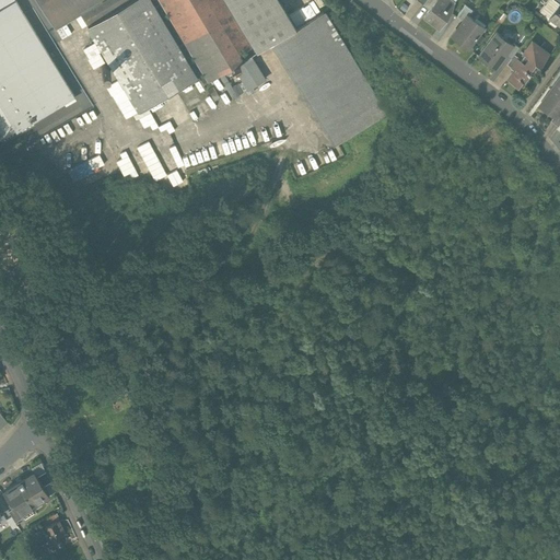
[(0,0),(0,143),(74,100),(13,0),(0,0)]
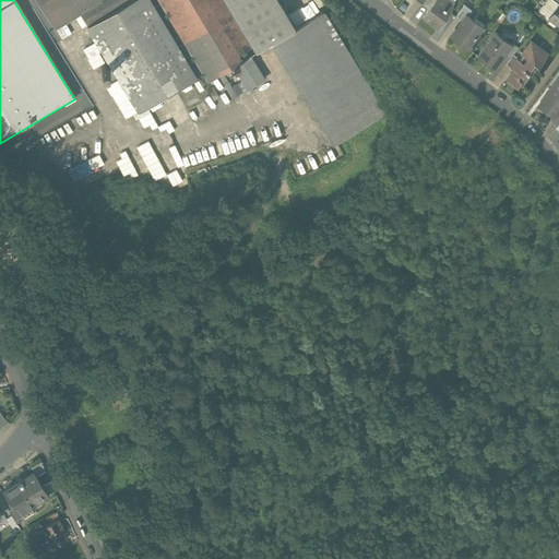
[(234,68),(251,58),(274,44),(296,30),(277,0),(36,0),(55,30),(79,15),(140,114),(156,104),(161,110),(155,114),(168,135),(215,106),(213,102),(219,98),(210,83),(234,68)]
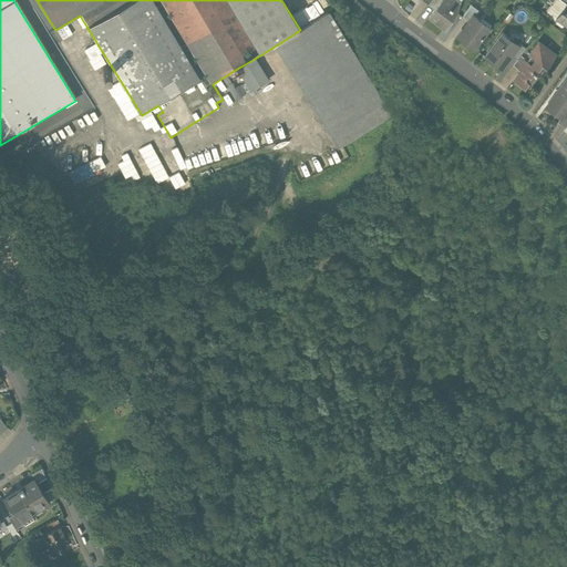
[(428,14),(444,27),(455,11),(459,2),(455,0),(437,0),(435,3),(428,14)]
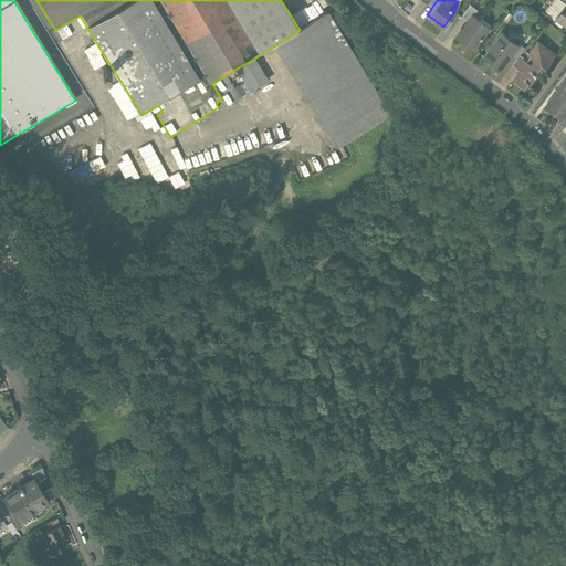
[(460,16),(467,20),(471,13),(472,14),(477,9),(469,3),(460,16)]
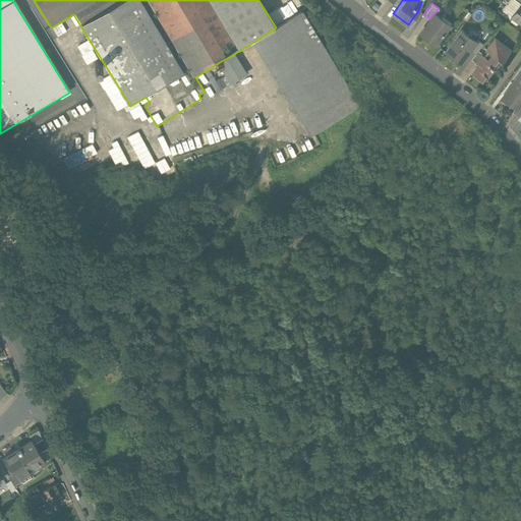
[(510,18),(520,26),(520,4),(520,5),(510,18)]
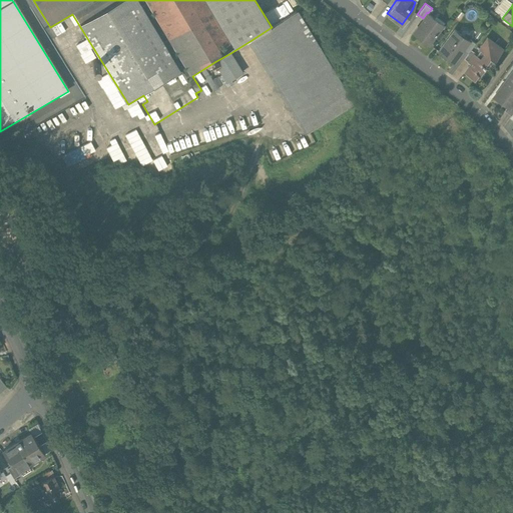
[(272,27),(251,40),(309,132),(353,106),(295,12),(272,27)]
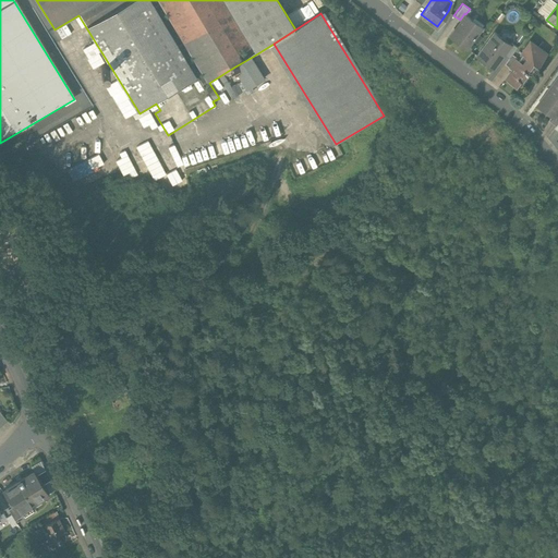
[(460,20),(448,35),(465,48),(482,26),(465,14),(464,13),(460,20)]
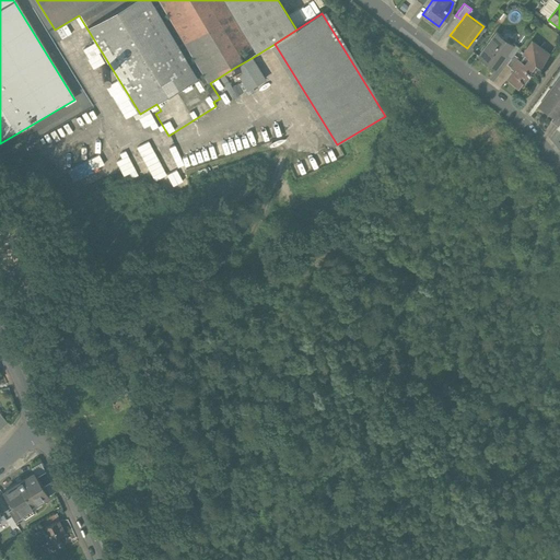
[(496,32),(477,56),(494,70),(506,54),(513,45),(512,44),(496,32)]
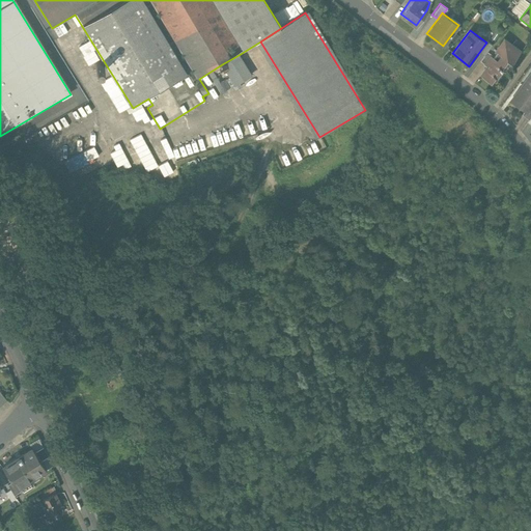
[(496,54),(480,75),(490,82),(494,77),(496,78),(501,72),(504,74),(518,56),(514,53),(516,51),(503,40),(494,53),(496,54)]
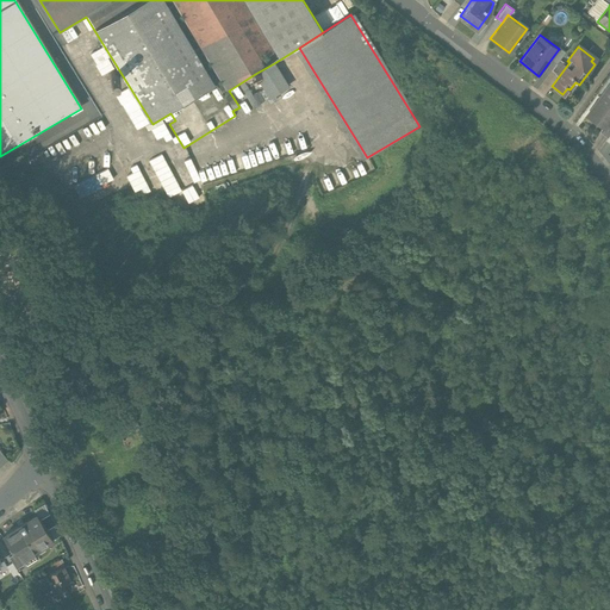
[(559,47),(558,48),(559,49),(552,58),(556,63),(560,60),(566,51),(559,47)]
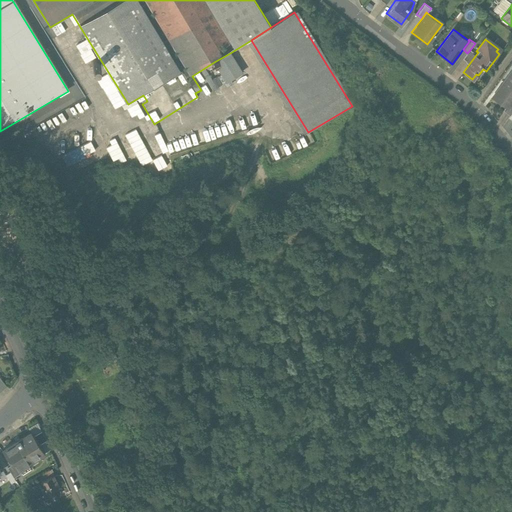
[(470,50),(467,53),(463,59),(468,62),(475,53),(470,50)]
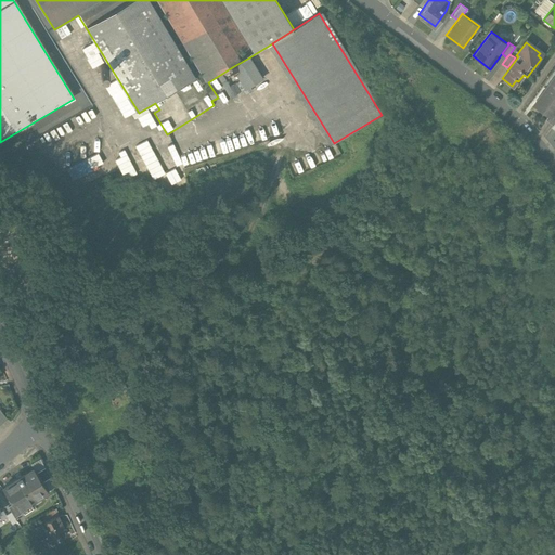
[(249,57),(232,67),(247,91),(263,81),(249,57)]
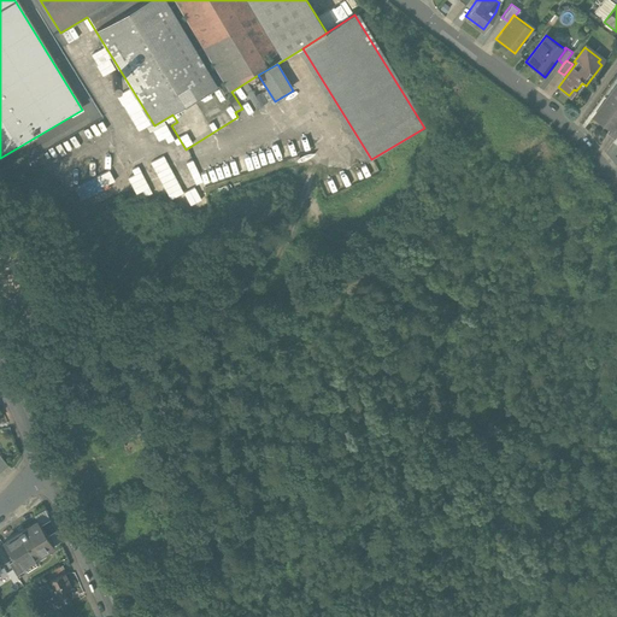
[(616,86),(616,87),(593,118),(611,131),(612,133),(616,125),(616,86)]
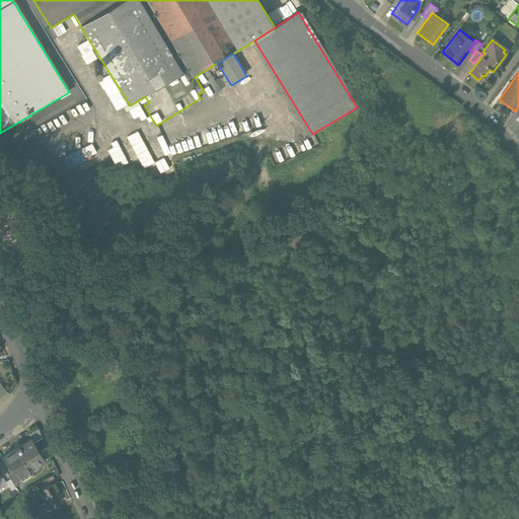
[(15,448),(29,469),(47,458),(32,437),(15,448)]
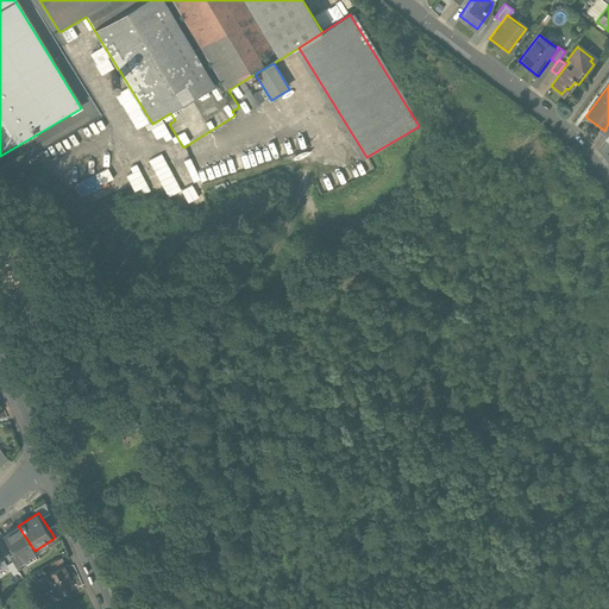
[(35,551),(18,526),(5,534),(16,552),(20,559),(22,560),(23,559),(35,551)]
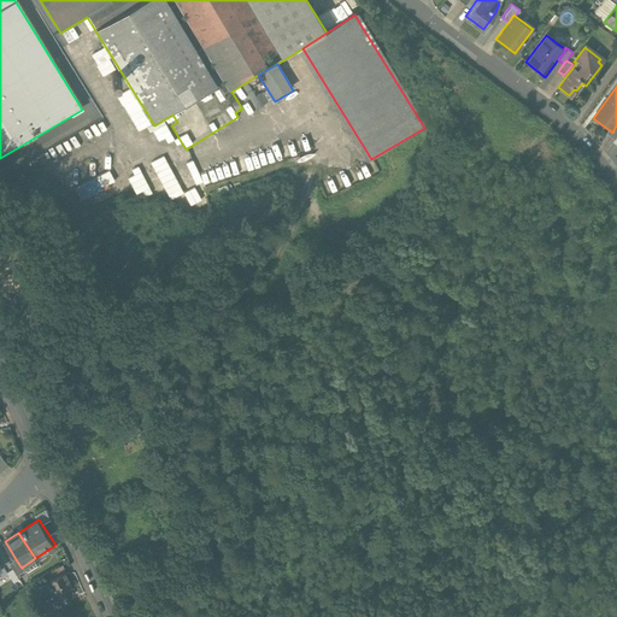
[(21,566),(16,559),(9,563),(17,576),(25,570),(23,566),(22,568),(21,566)]
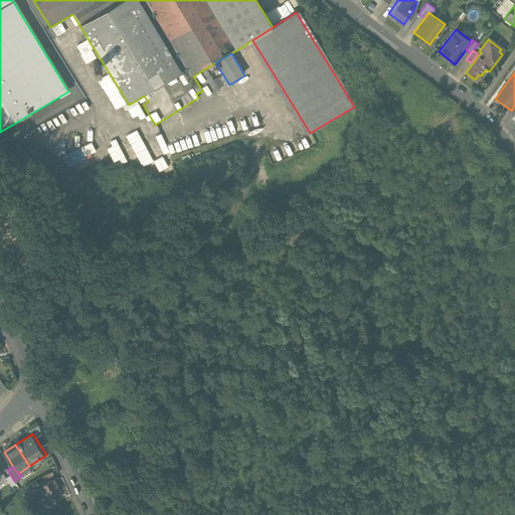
[(54,472),(40,479),(43,484),(56,479),(57,478),(54,472)]
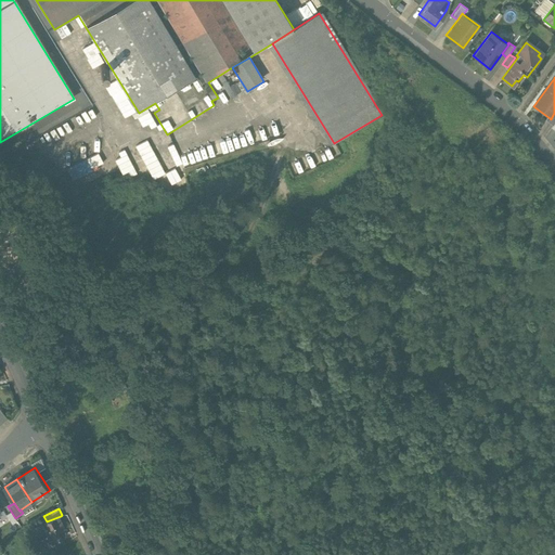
[(61,516),(47,521),(56,541),(67,537),(63,526),(65,525),(61,516)]
